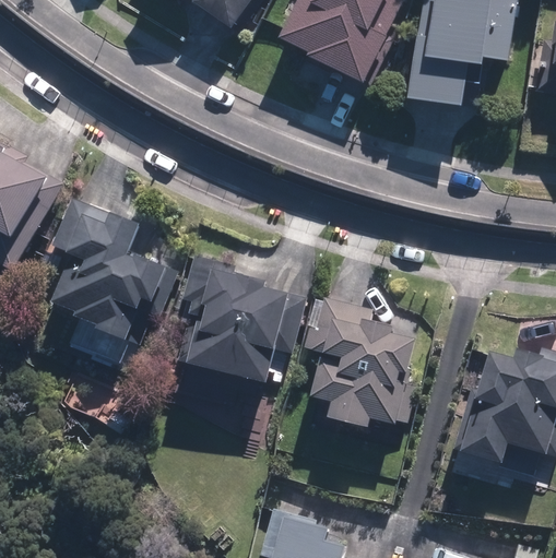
[(194,0),(241,30),(259,0),(194,0)]
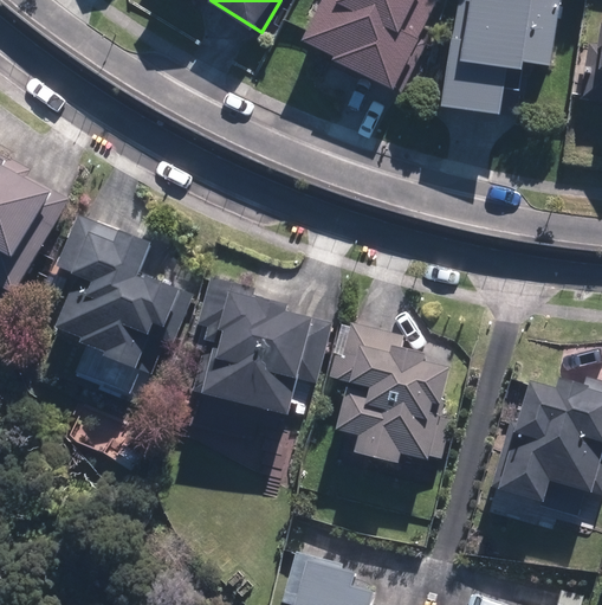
[(440,0),(335,0),(316,43),(402,83),(440,0)]
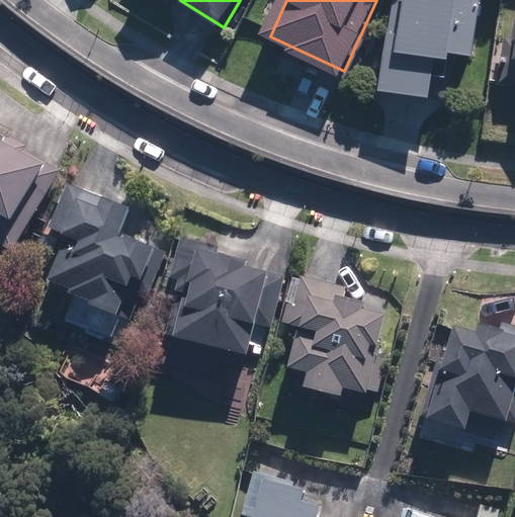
[(471,56),(479,0),(393,0),(389,31),(385,31),(377,89),(425,96),(430,56),(443,58),(444,52),(471,56)]
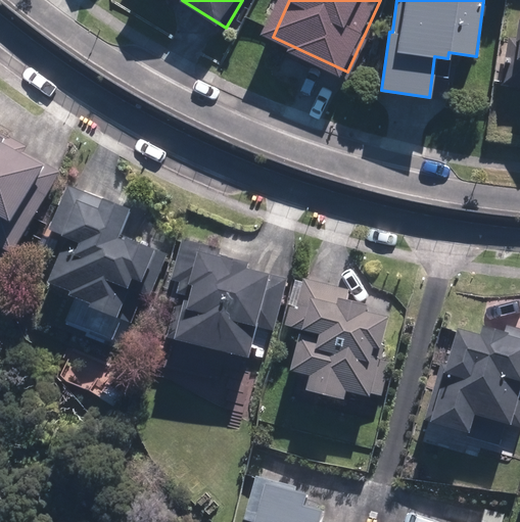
[(519,38),(509,36),(502,85),(519,88),(519,38)]
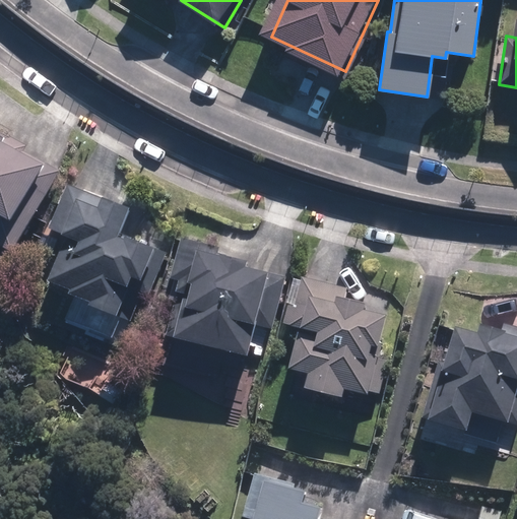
[(0,246),(10,253),(57,172),(22,152),(26,145),(0,130),(0,246)]
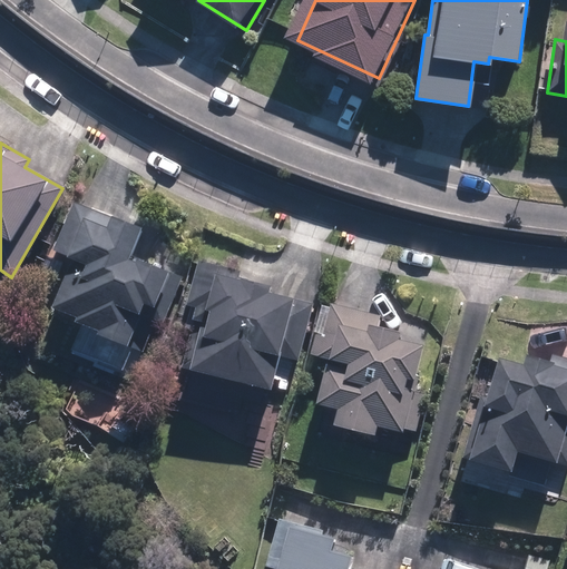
[(75,203),(52,249),(71,258),(52,306),(78,316),(77,321),(98,329),(96,334),(143,352),(156,320),(165,324),(183,277),(129,257),(140,228),(75,203)]
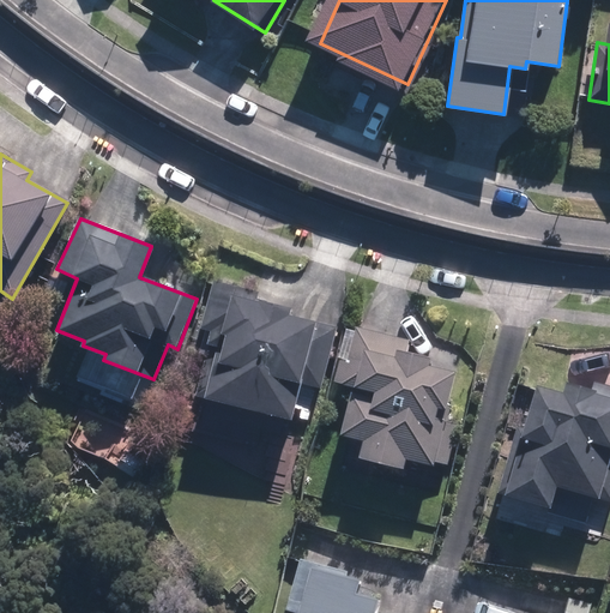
[(231,304),(209,398),(305,421),(327,326),(231,304)]
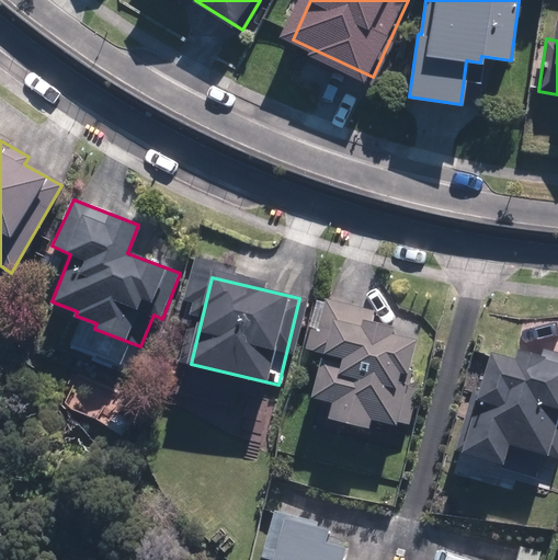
[(391,333),(394,327),(373,322),(376,311),(327,298),(319,331),(311,329),(307,349),(321,352),(310,397),(331,402),(327,418),(367,429),(371,419),(396,425),(397,421),(410,425),(421,387),(410,385),(412,370),(408,369),(416,340),(391,333)]
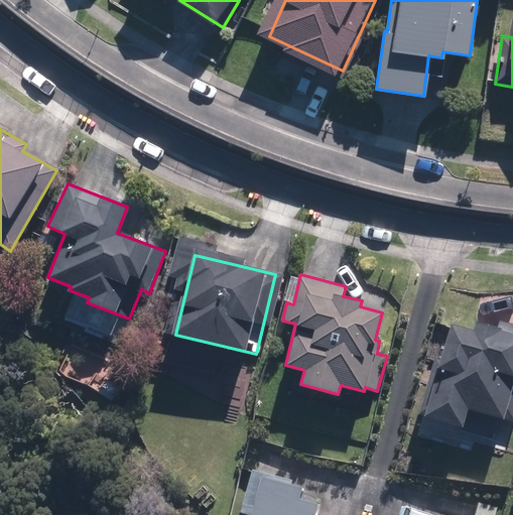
[(512,323),(502,319),(499,328),(475,320),(473,330),(451,324),(423,415),(462,426),(468,408),(503,418),(512,421),(512,323)]
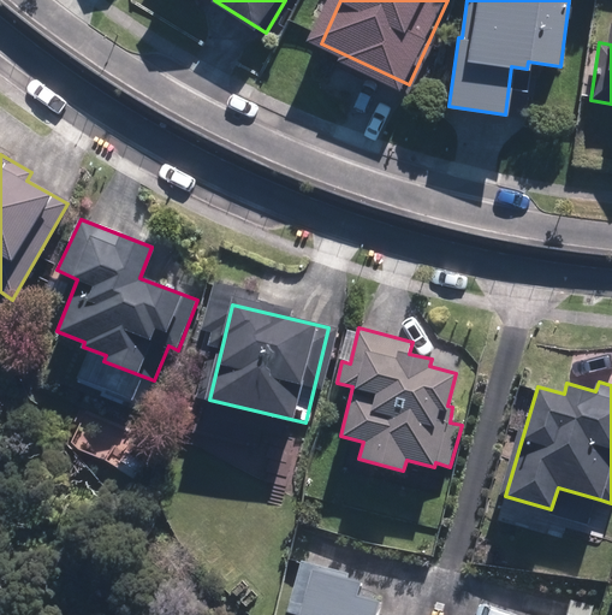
[(374,614),(378,601),(356,595),(360,581),(346,578),(348,574),(302,560),(286,613),(292,614),(374,614)]
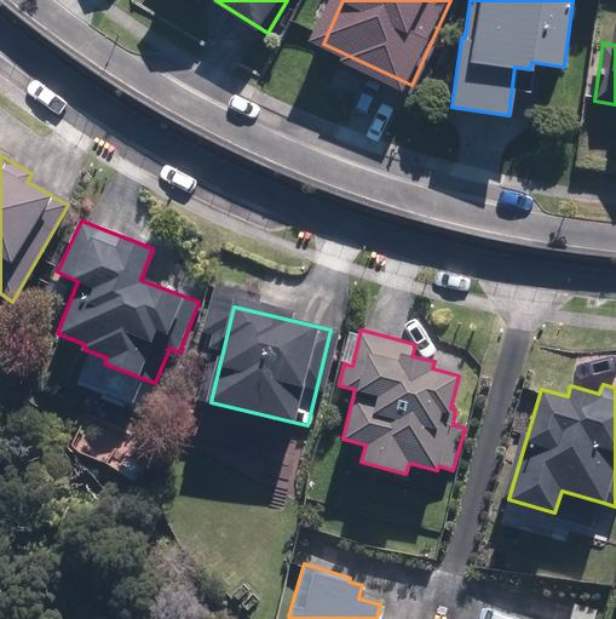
[(577,597),(573,618),(604,618),(609,606),(577,597)]
